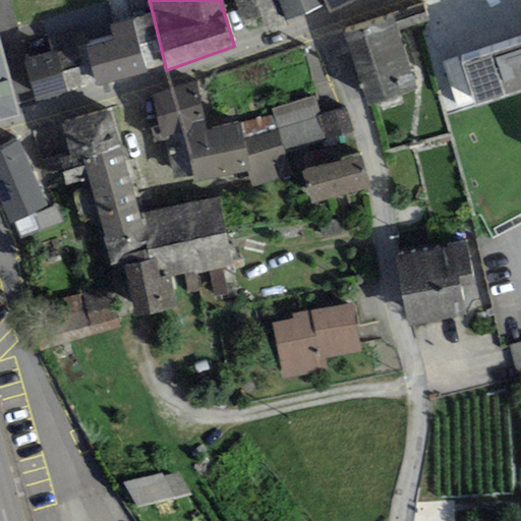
[(281,7),(278,0),(234,0),(244,21),(281,7)]
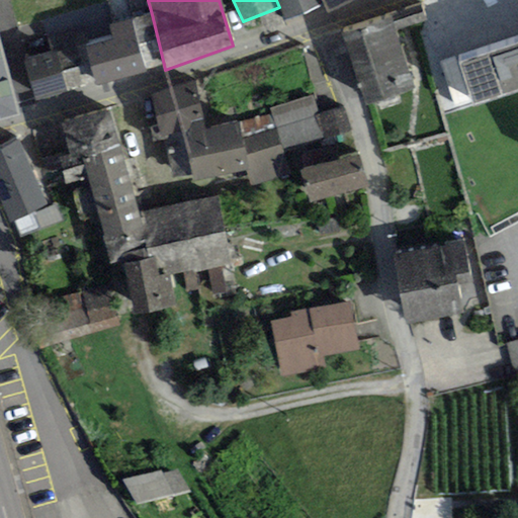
[(321,0),(276,0),(279,7),(286,22),(324,5),(321,0)]
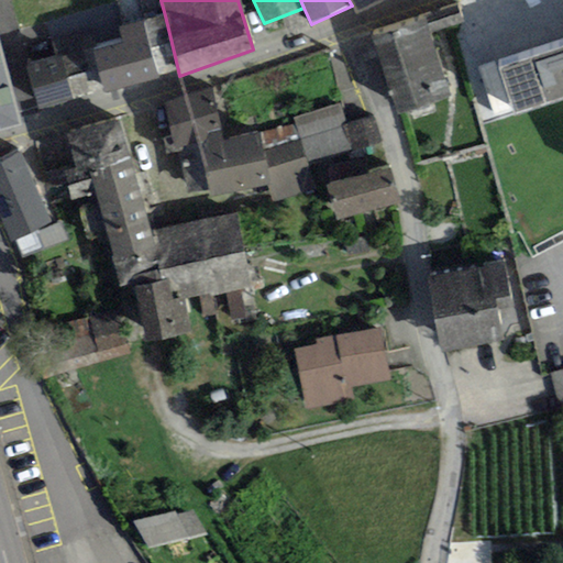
[(355,14),(385,0),(349,0),(352,6),(355,14)]
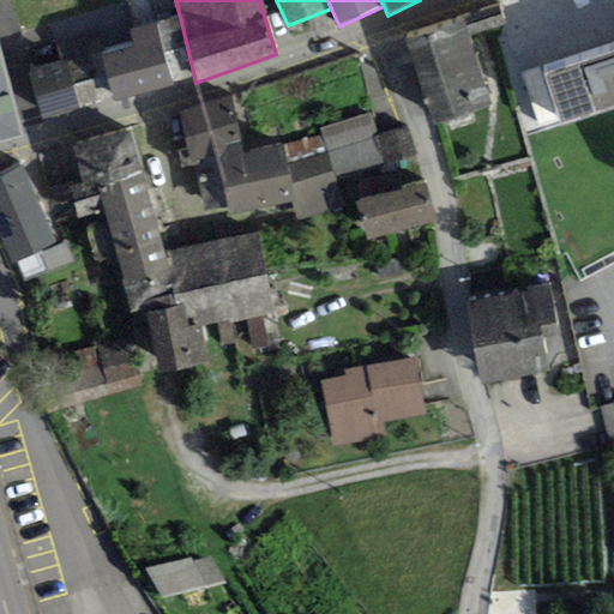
[(499,5),(463,16),(470,36),(506,25),(499,5)]
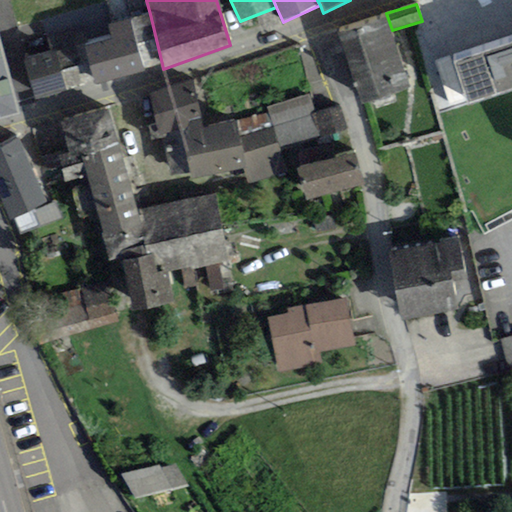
[(392,30),(386,13),(337,29),(360,103),(410,87),(392,30)]
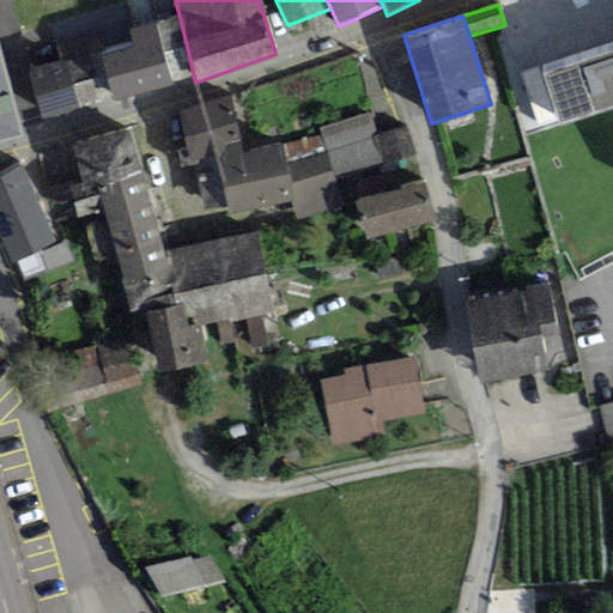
[(194,77),(180,17),(157,22),(171,82),(194,77)]
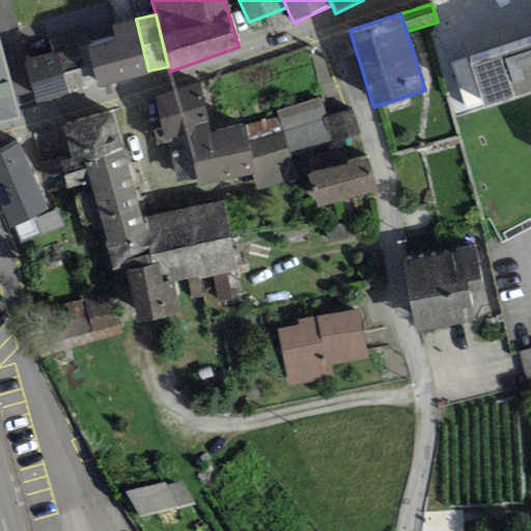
[(115,37),(87,45),(98,87),(149,75),(148,71),(136,19),(112,24),(115,37)]
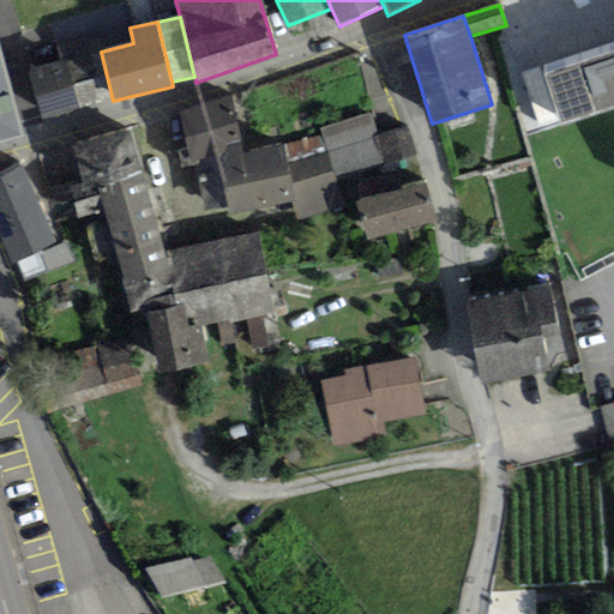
[(101,52),(29,70),(41,119),(113,101),(101,52)]
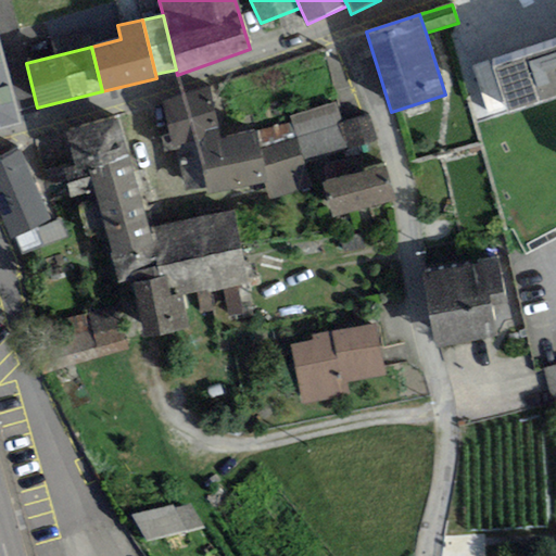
[(555,49),(494,70),(509,114),(555,100),(555,49)]
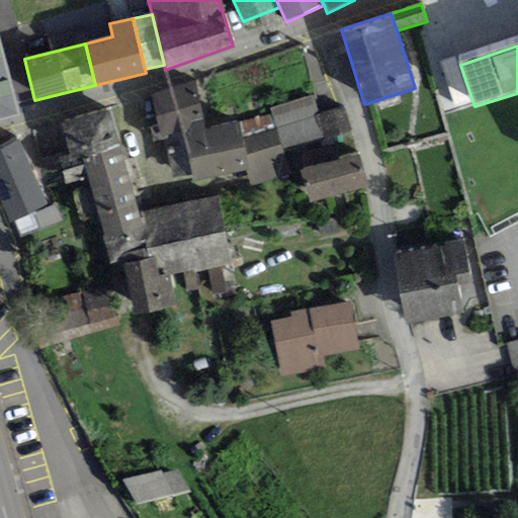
[(0,50),(0,120),(18,115),(0,50)]
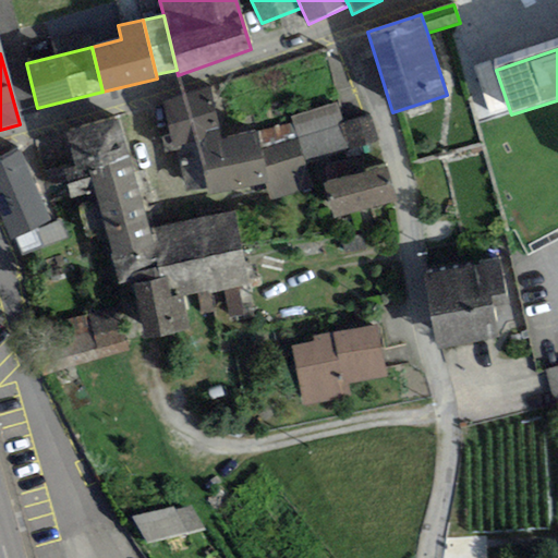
[(210,85),(162,102),(171,147),(195,144),(220,137),(210,85)]
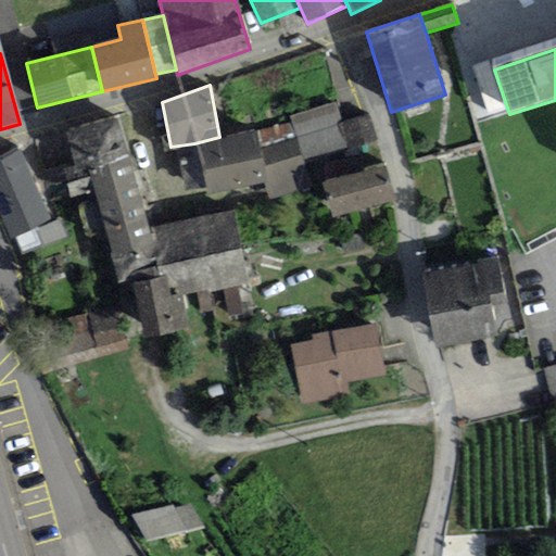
[(337,104),(292,115),(294,123),(299,139),(304,161),(348,149),(342,125),(337,104)]
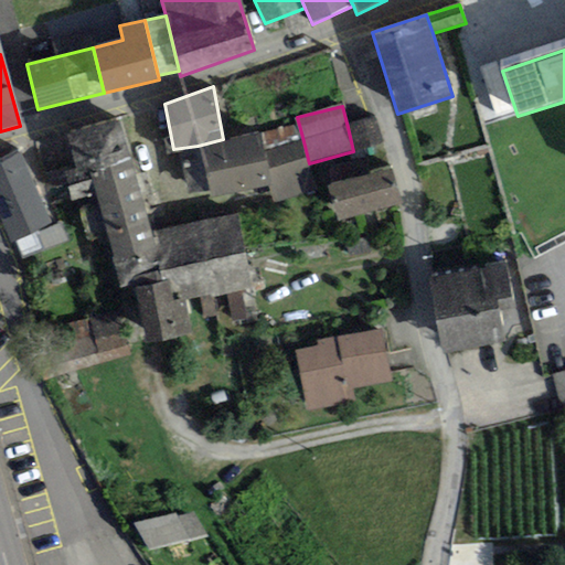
[(66,131),(76,168),(89,164),(131,153),(121,116),(66,131)]
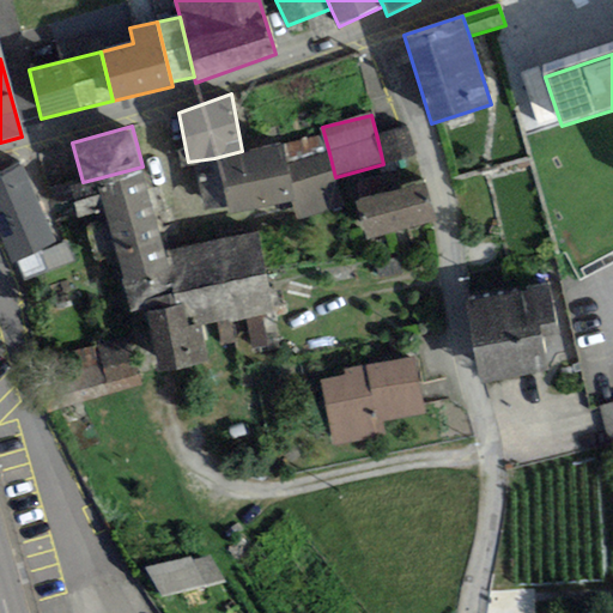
[(408,129),(377,138),(383,164),(416,156),(408,129)]
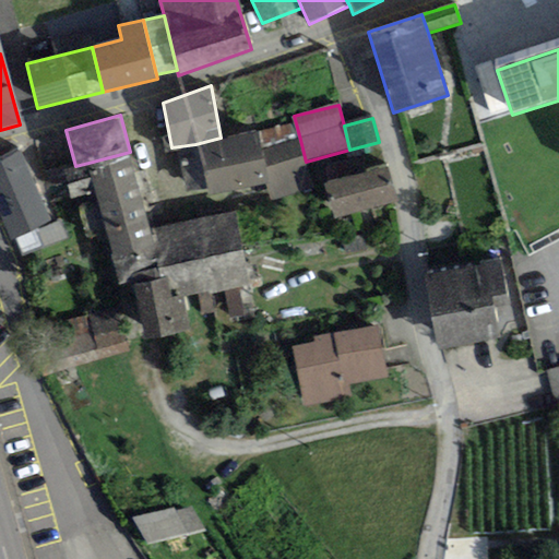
[(296,123),(256,134),(260,150),(300,140),(296,123)]
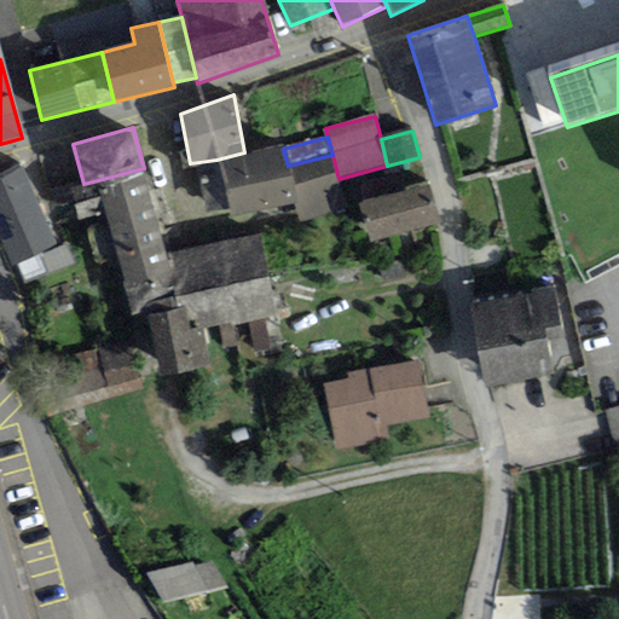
[(282,144),(244,152),(217,160),(232,219),(296,202),(301,224),(347,213),(339,179),(333,155),(288,166),(283,149),(282,144)]
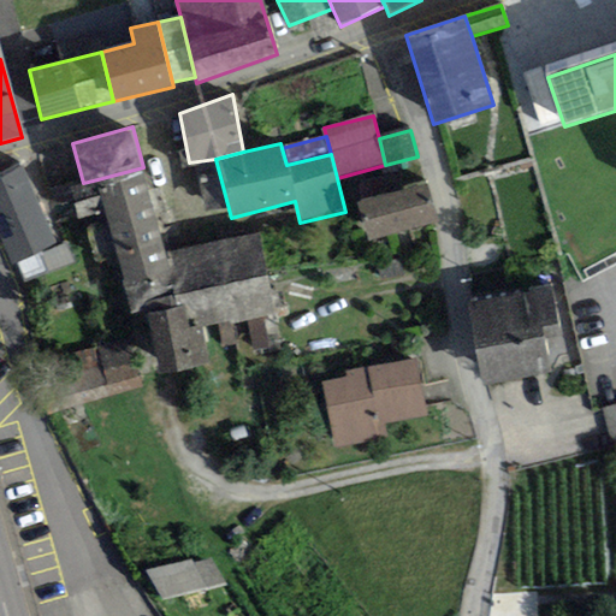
[(57,244),(22,167),(0,176),(0,237),(11,264),(57,244)]
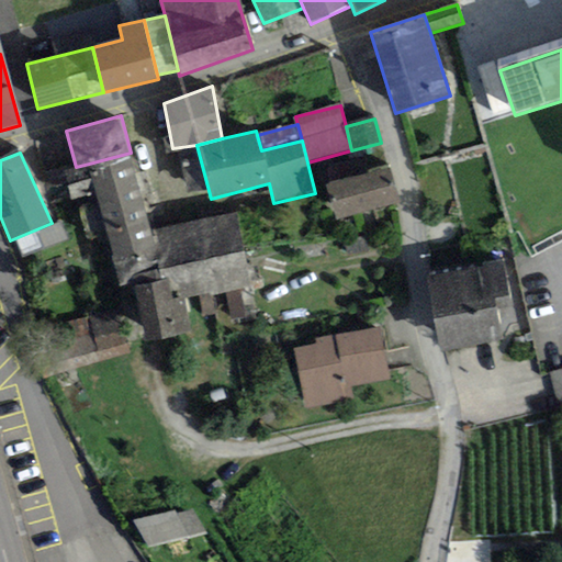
[(148,231),(131,153),(89,164),(97,194),(120,288),(133,283),(132,277),(158,271),(148,231)]
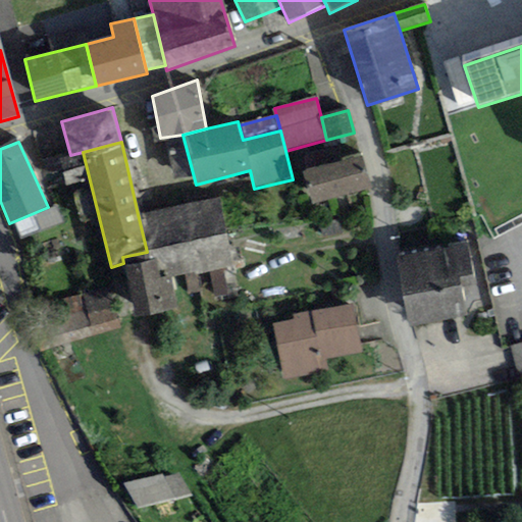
[(90,180),(83,152),(70,155),(59,158),(66,187),(90,180)]
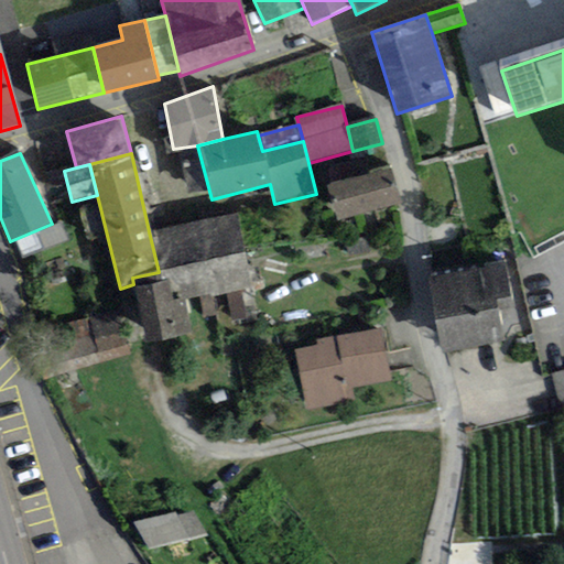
[(399,205),(390,170),(327,185),(336,220),(399,205)]
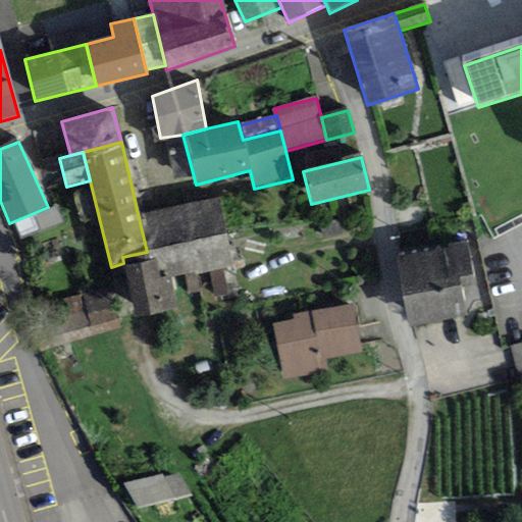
[(219,197),(138,214),(147,252),(149,262),(156,260),(160,278),(169,276),(184,274),(195,271),(208,269),(222,266),(231,264),(219,197)]
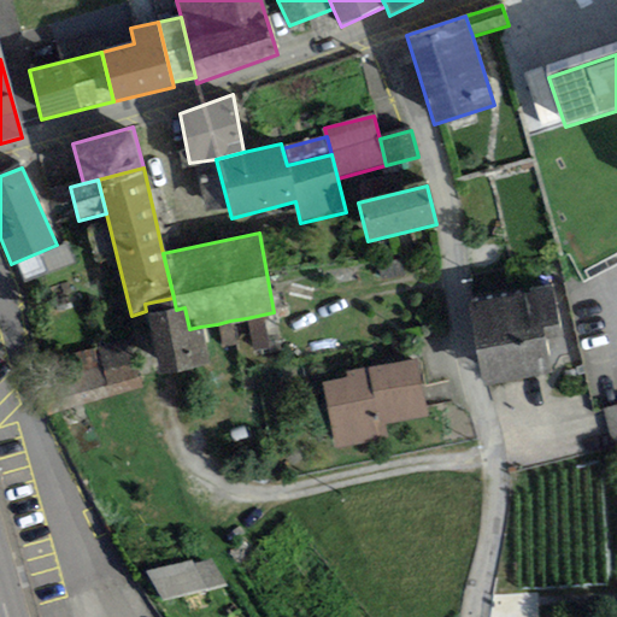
[(75,265),(66,245),(42,254),(48,274),(75,265)]
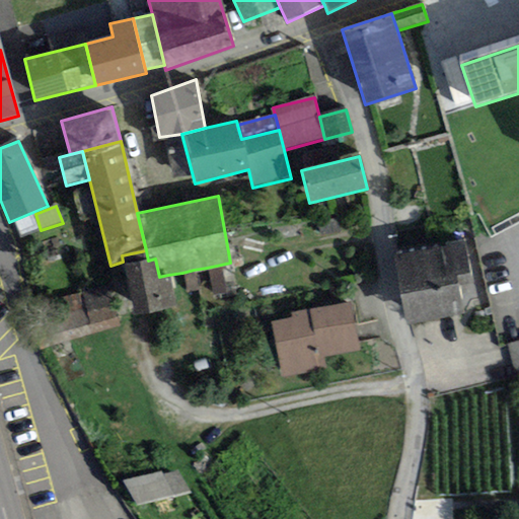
[(34,213),(14,223),(21,239),(41,230),(35,214),(34,213)]
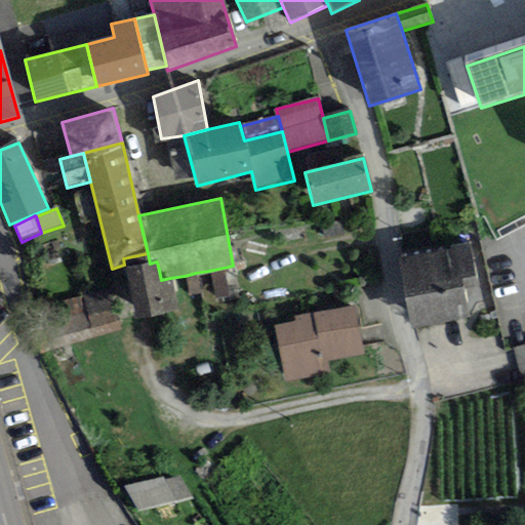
[(321,227),(325,242),(344,237),(339,221),(321,227)]
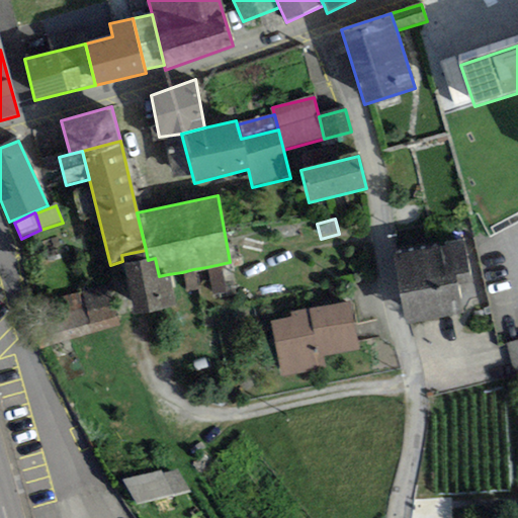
[(463,241),(394,253),(406,325),(461,316),(455,276),(469,273),(463,241)]
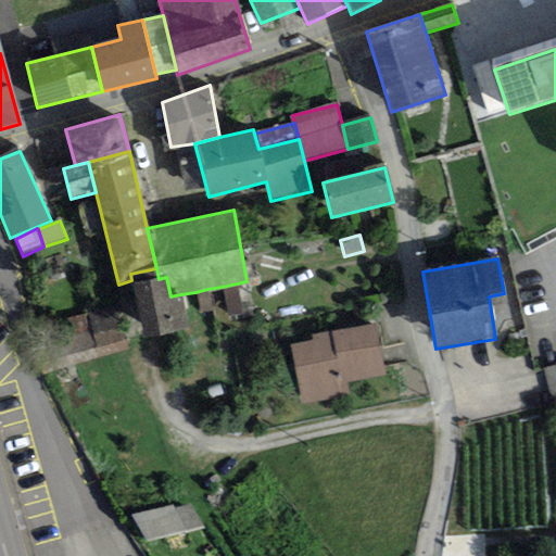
[(188,329),(180,294),(171,297),(166,277),(159,279),(156,268),(130,274),(131,280),(143,338),(188,329)]
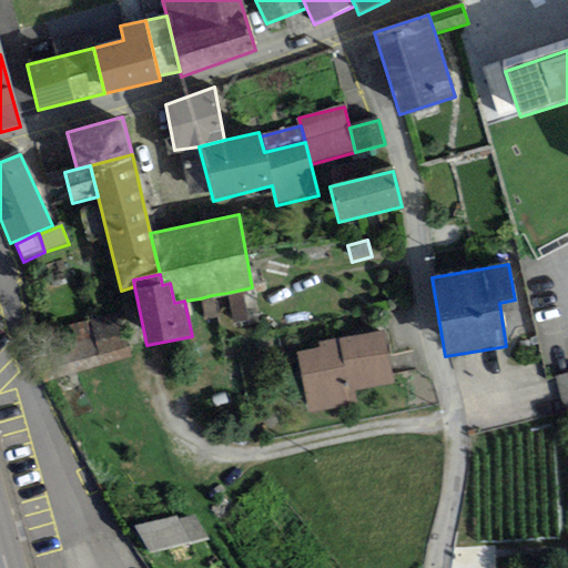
[(249,320),(242,290),(226,293),(233,323),(249,320)]
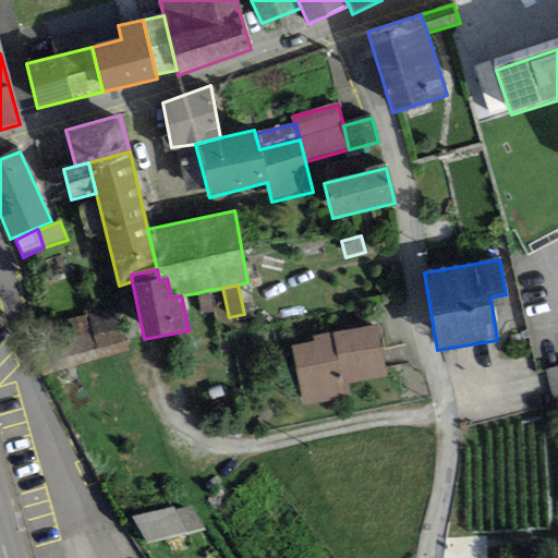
[(214,311),(208,290),(196,293),(201,314),(214,311)]
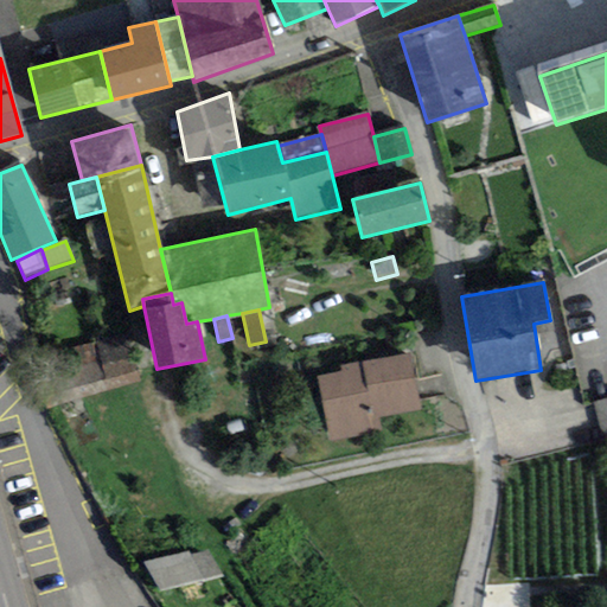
[(138,383),(123,332),(29,358),(43,409),(138,383)]
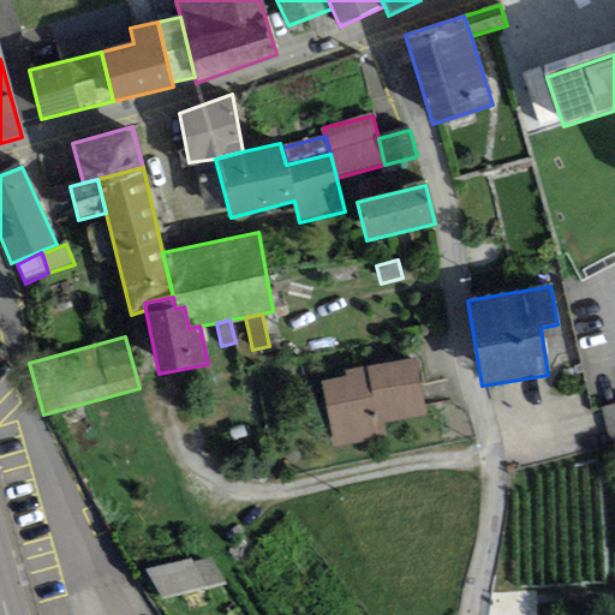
[(386,440),(382,422),(427,415),(417,360),(345,372),(346,377),(322,381),(333,448),(386,440)]
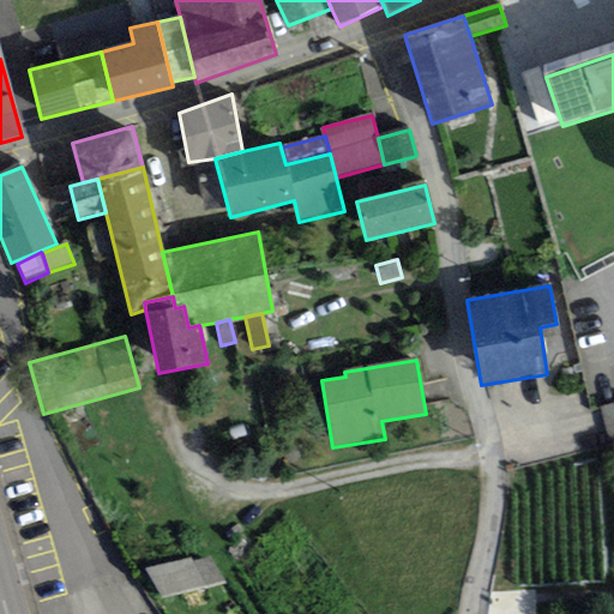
[(613,403),(600,407),(611,447),(613,446),(613,403)]
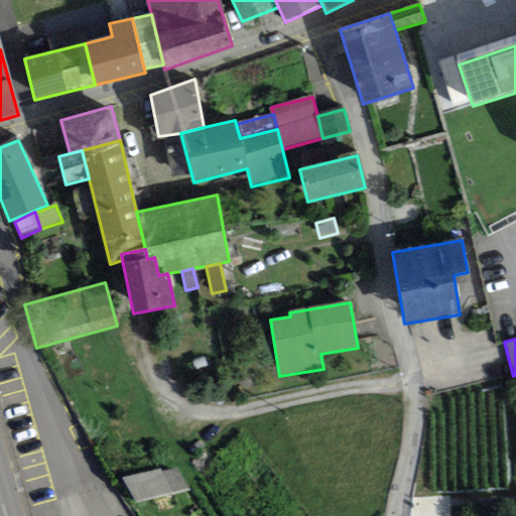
[(161,469),(122,479),(136,503),(190,491),(177,469),(162,472),(161,469)]
